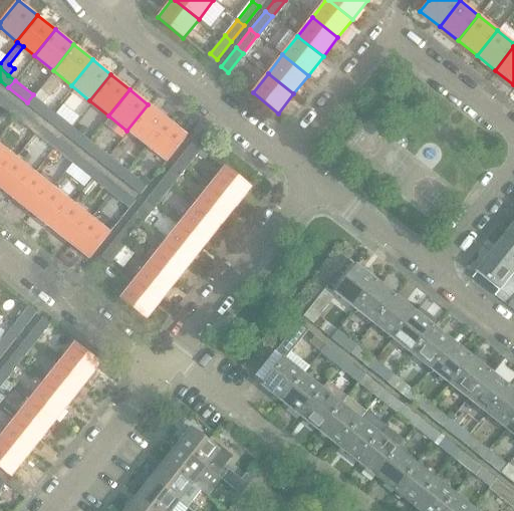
[(27,102),(45,117),(51,109),(33,94),(27,102)]
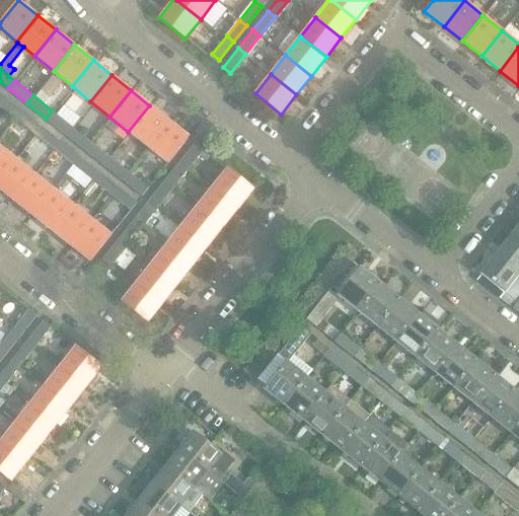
[(128,132),(147,147),(168,121),(149,105),(128,132)]
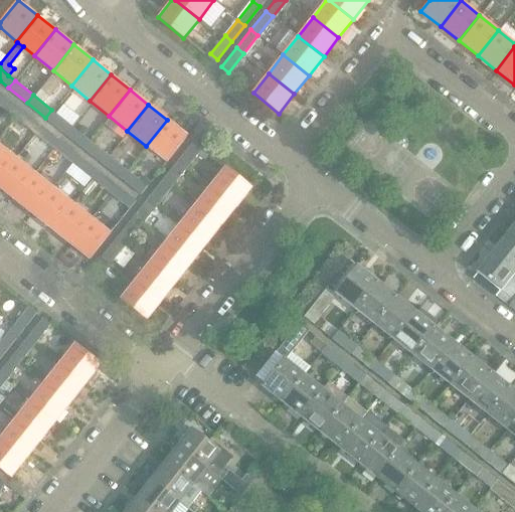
[(45,118),(64,133),(70,125),(51,110),(45,118)]
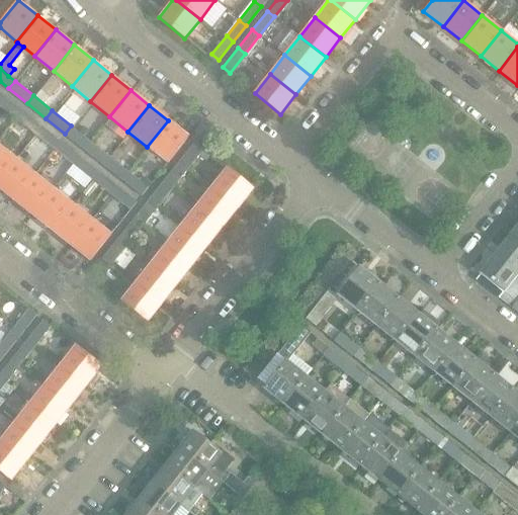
[(187,136),(168,120),(147,147),(166,162),(187,136)]
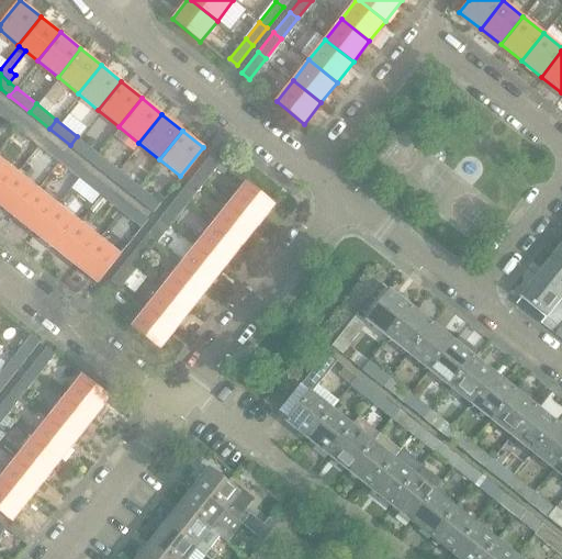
[(70,145),(90,161),(97,153),(77,136),(70,145)]
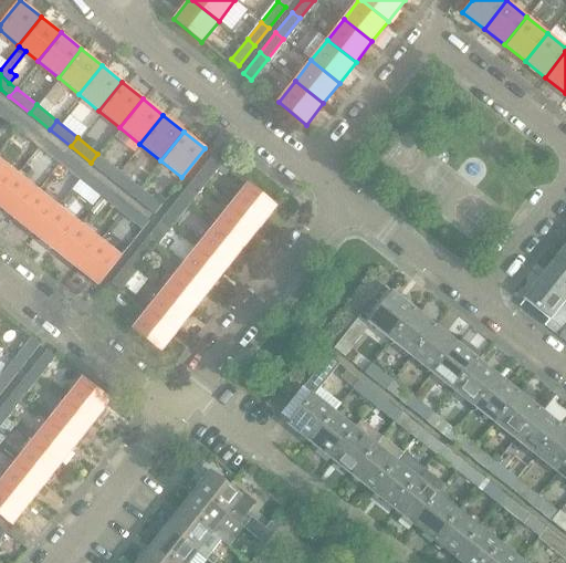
[(91,163),(111,179),(118,170),(97,154),(91,163)]
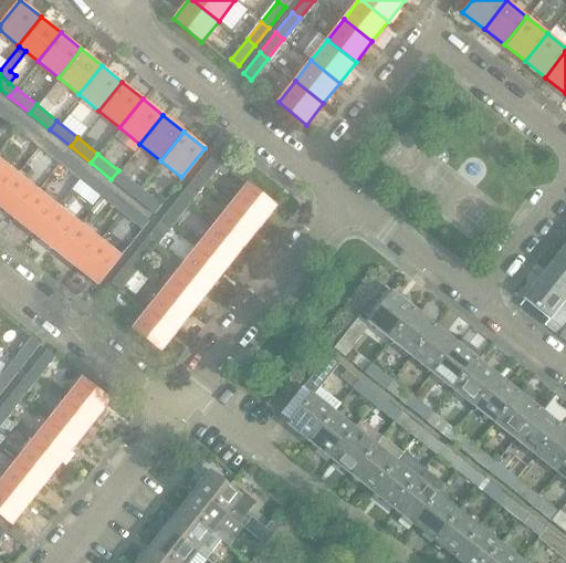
[(61,164),(81,180),(88,170),(67,155),(61,164)]
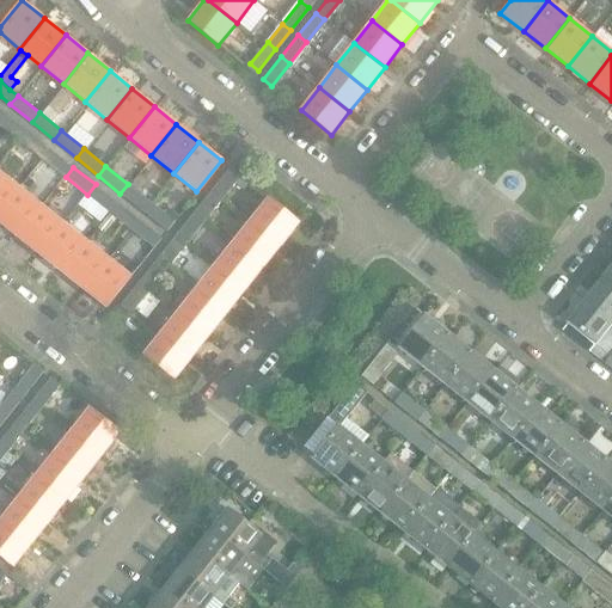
[(228,167),(209,190),(218,197),(237,173),(228,167)]
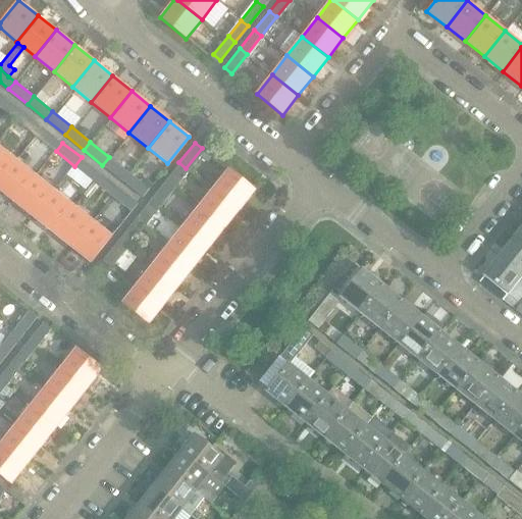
[(0,183),(17,160),(0,146),(0,183)]
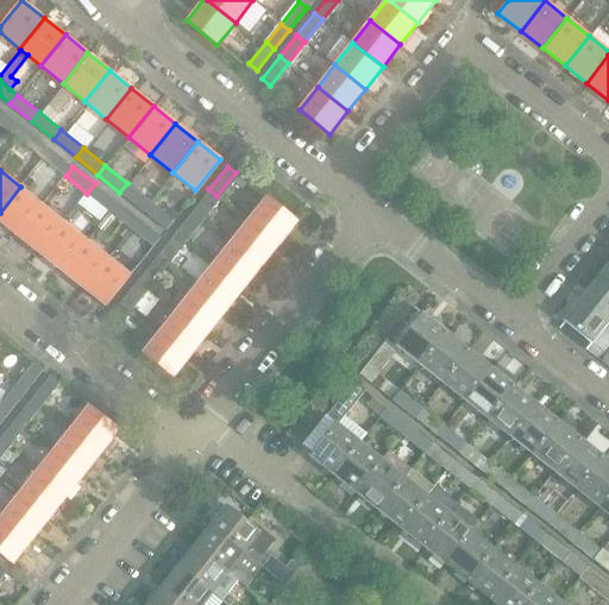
[(238,175),(234,181),(243,187),(246,181),(238,175)]
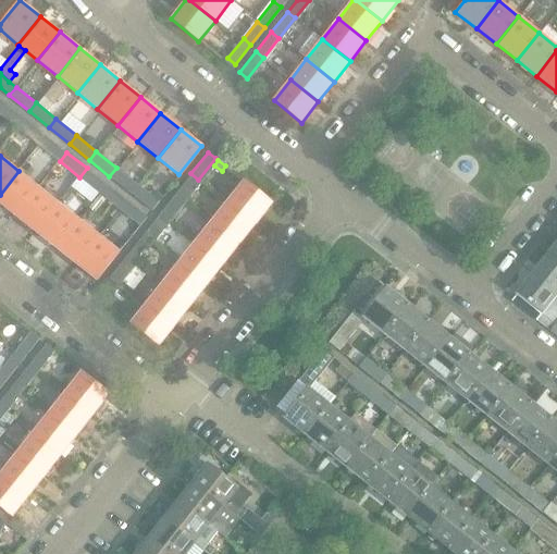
[(79,177),(99,193),(107,184),(87,168),(79,177)]
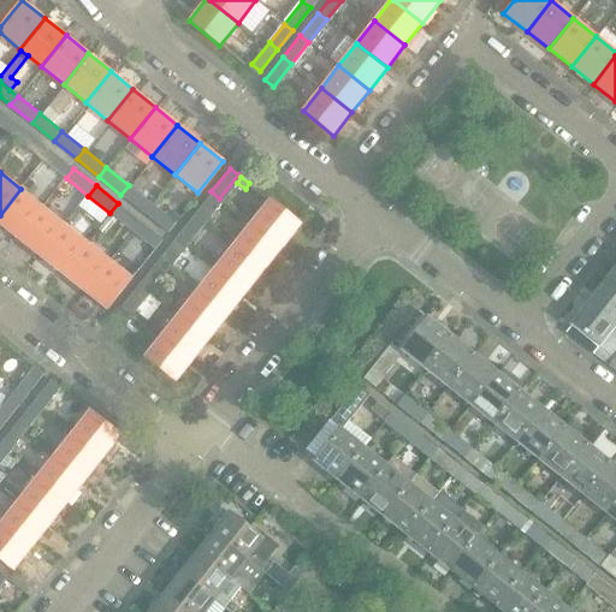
[(120,195),(143,212),(150,203),(129,185),(120,195)]
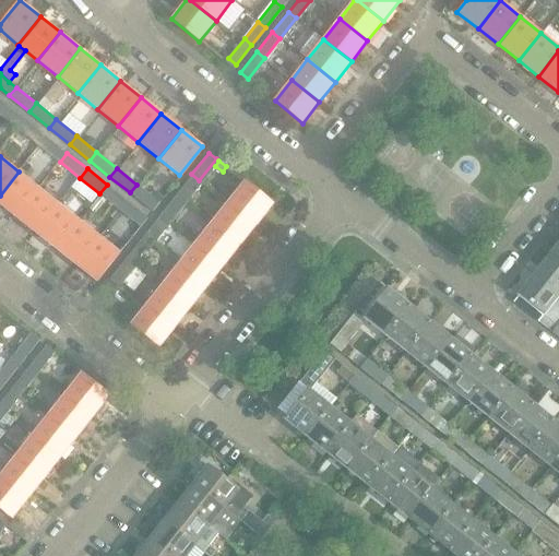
[(0,196),(0,202),(16,215),(38,188),(19,172),(0,196)]
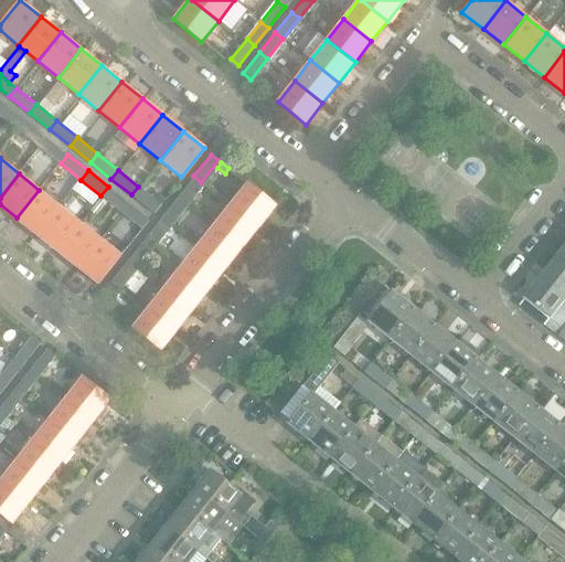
[(202,183),(201,182),(193,176),(178,197),(187,203),(202,183)]
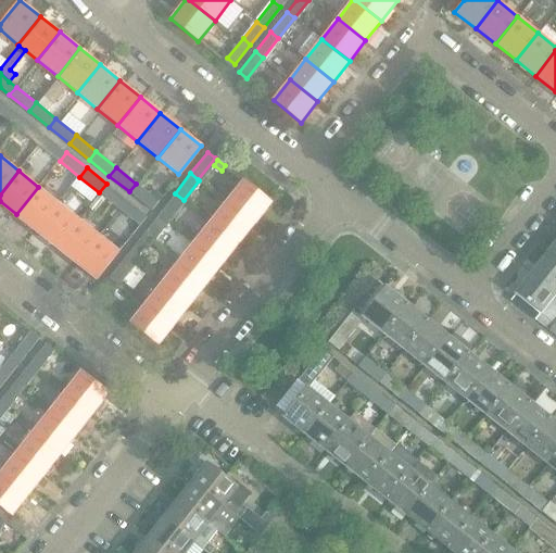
[(243,179),(226,201),(254,224),(272,202),(243,179)]
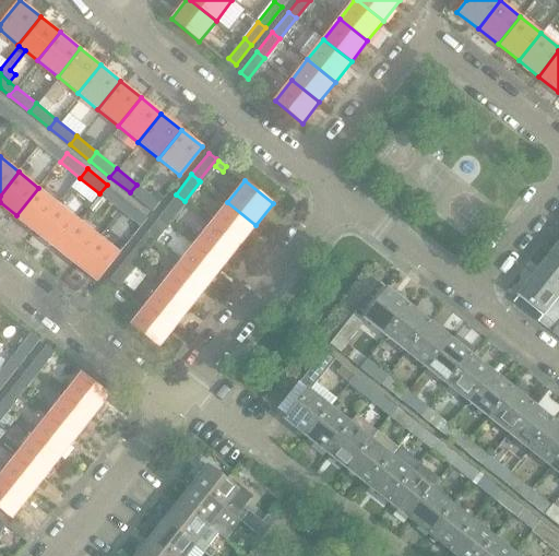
[(99,193),(119,210),(127,200),(107,185),(99,193)]
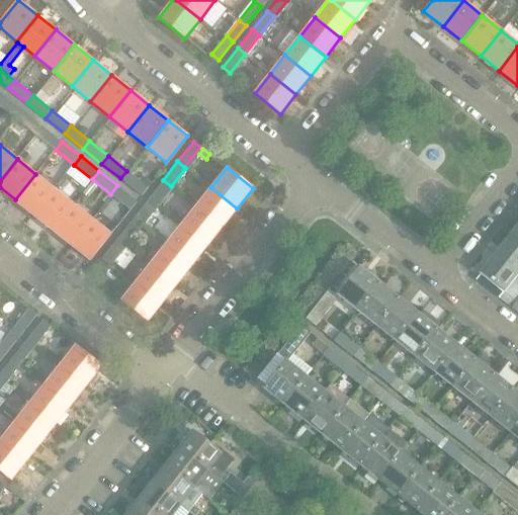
[(147,187),(126,171),(120,178),(141,194),(147,187)]
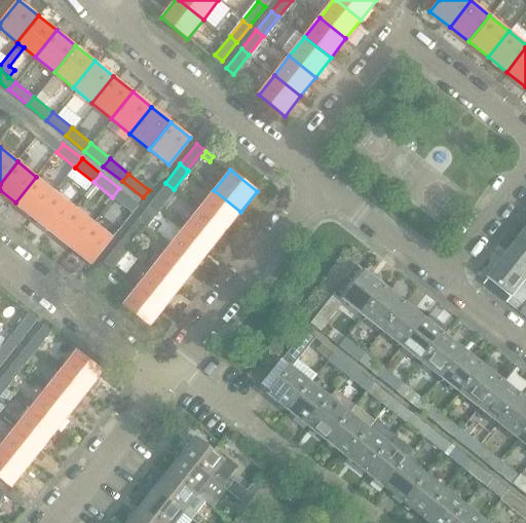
[(15,202),(35,218),(55,192),(36,177),(15,202)]
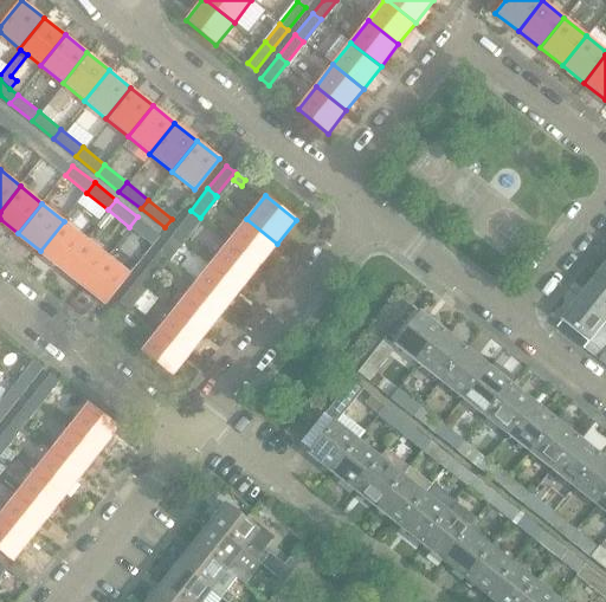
[(100,219),(96,224),(103,228),(111,218),(105,213),(100,219)]
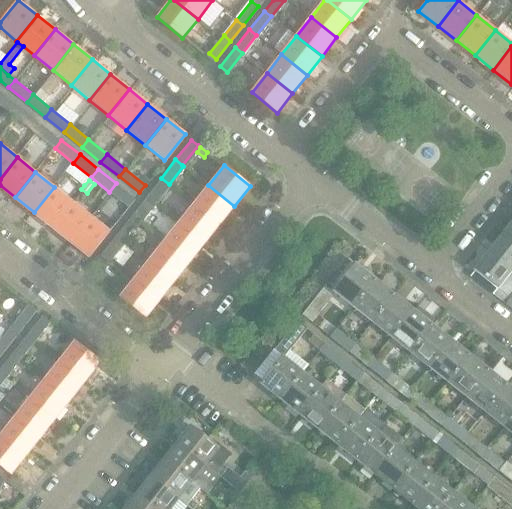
[(208,185),(194,204),(219,224),(234,206),(208,185)]
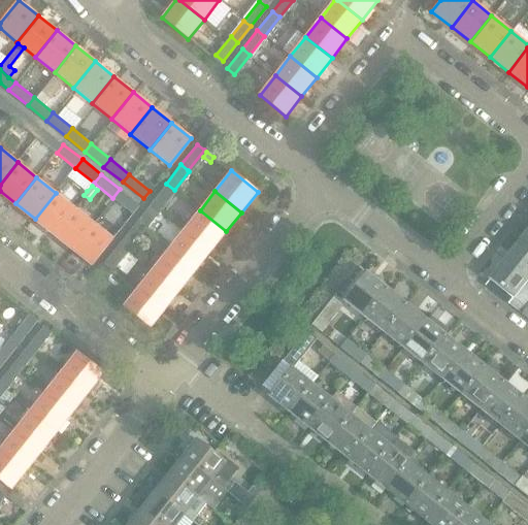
[(35,219),(54,233),(74,207),(56,193),(35,219)]
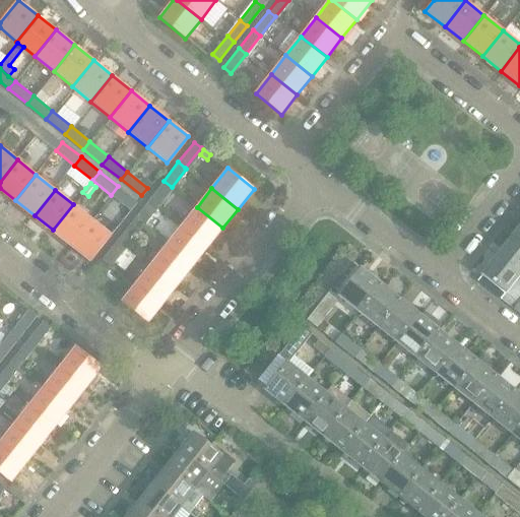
[(53,230),(71,245),(91,219),(73,204),(53,230)]
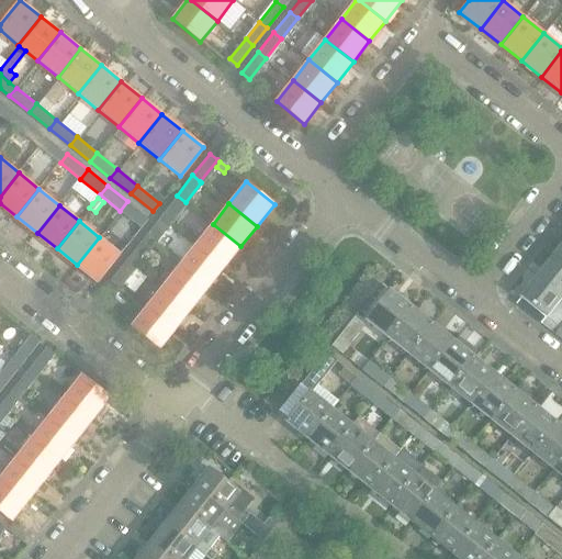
[(213,224),(197,244),(225,267),(240,246),(213,224)]
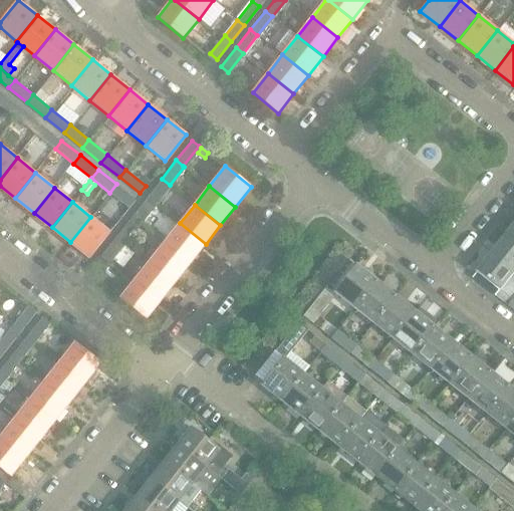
[(108,232),(90,217),(70,242),(89,257),(108,232)]
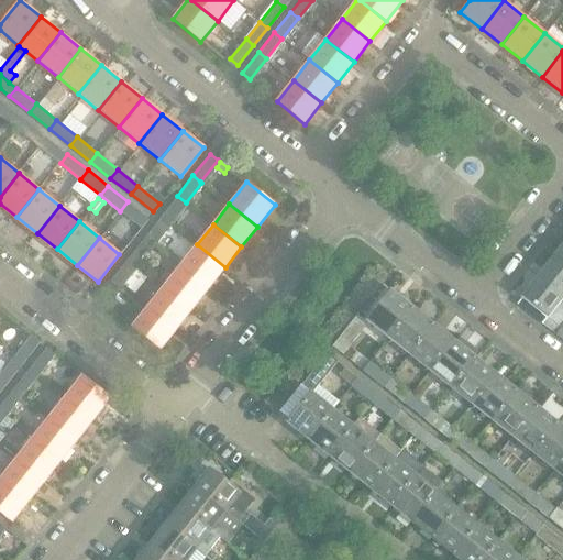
[(562,241),(552,255),(562,263),(562,241)]
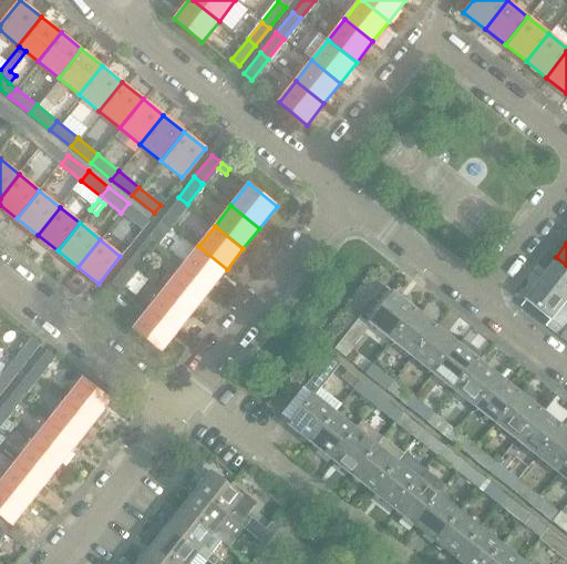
[(198,246),(182,267),(210,290),(227,269),(198,246)]
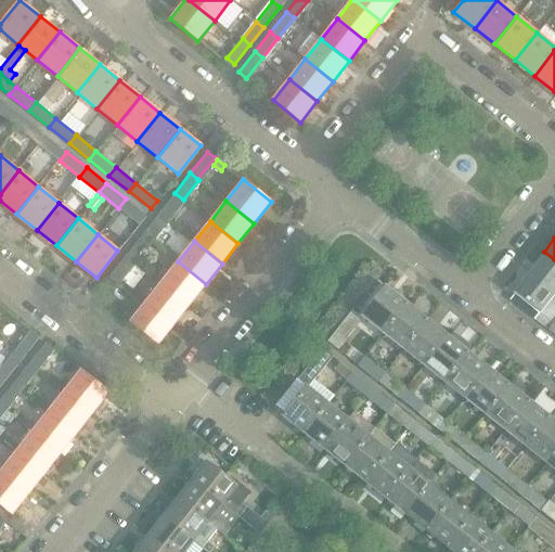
[(554,259),(544,252),(529,271),(554,291),(554,259)]
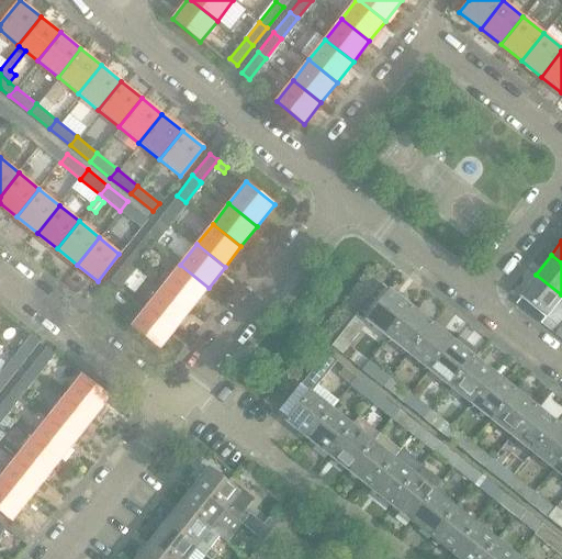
[(180,265),(164,286),(192,308),(209,288),(180,265)]
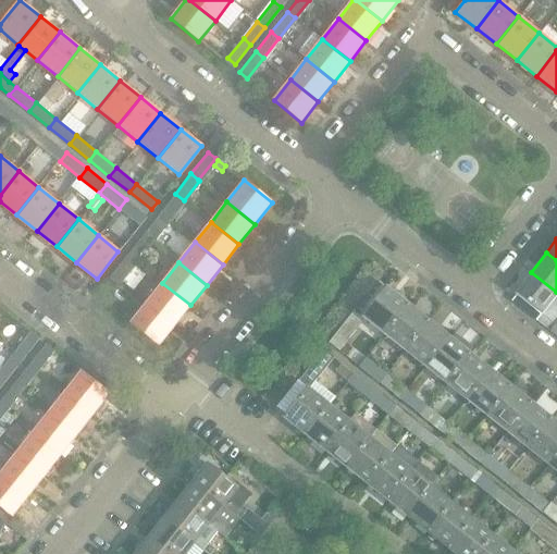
[(541,314),(556,293),(556,292),(531,272),(515,293),(516,294),(534,308),(541,314)]
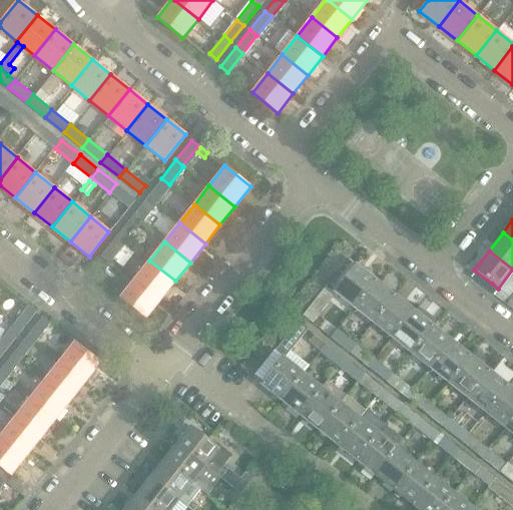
[(149,261),(135,279),(160,299),(175,281),(149,261)]
